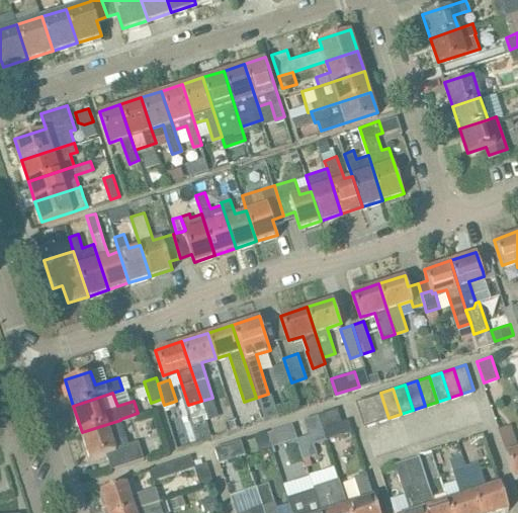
[(376,421),(389,418),(380,393),(368,397),(376,421)]
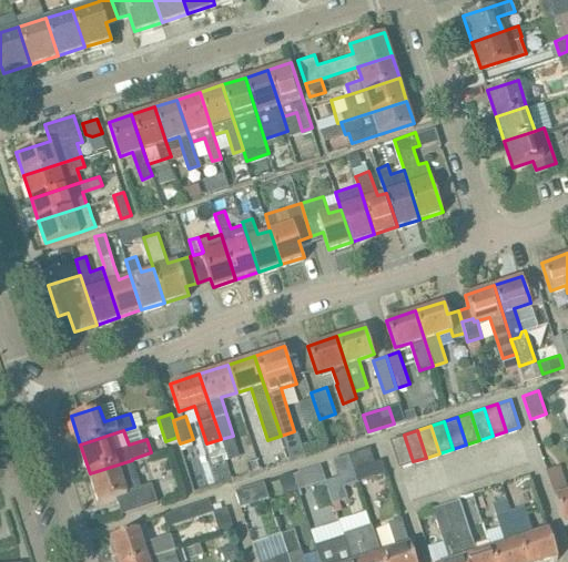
[(399,466),(413,461),(404,435),(389,438),(399,466)]
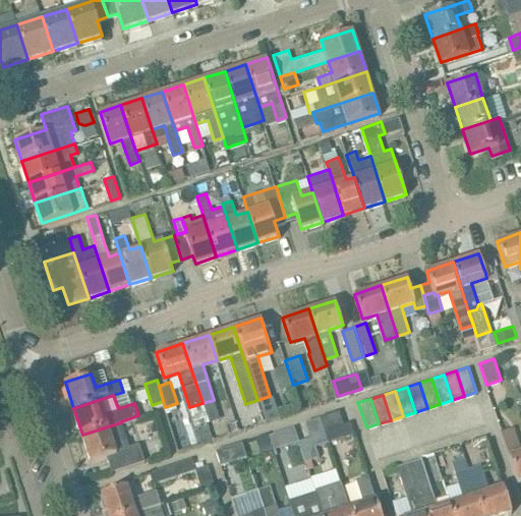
[(329,442),(354,433),(350,420),(344,422),(339,408),(320,414),(329,442)]
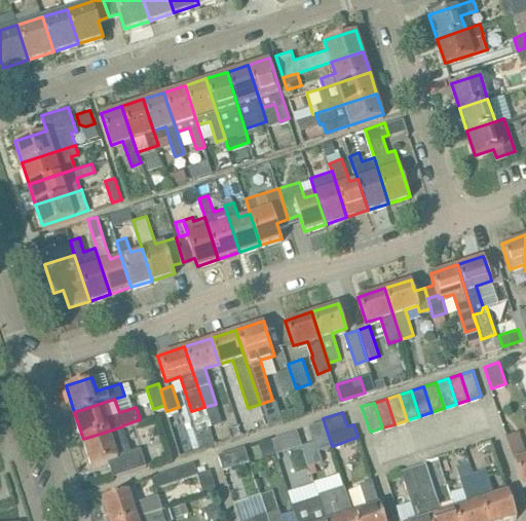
[(234,416),(226,419),(230,432),(238,429),(234,416)]
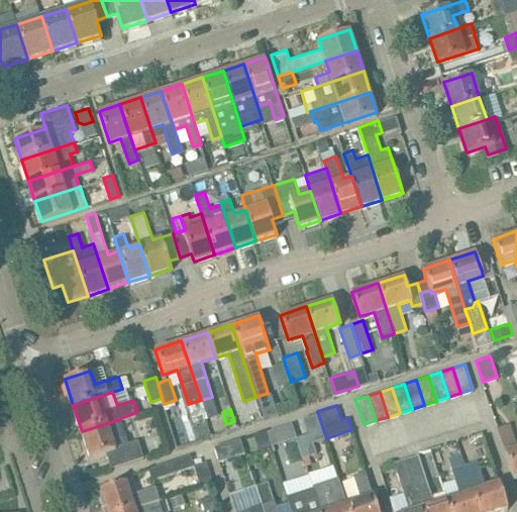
[(313,441),(326,438),(317,411),(304,416),(313,441)]
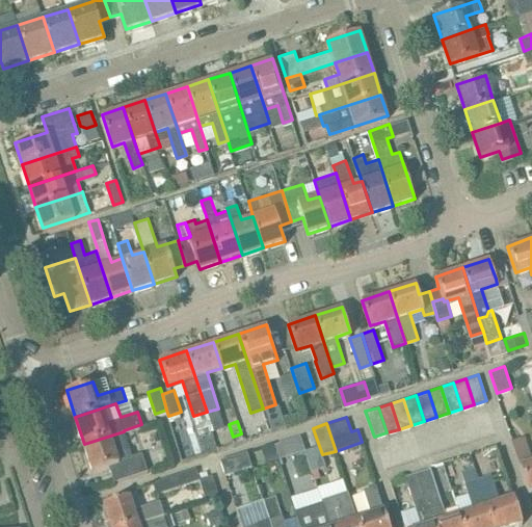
[(141,451),(132,454),(124,431),(84,444),(92,470),(109,465),(114,480),(148,470),(141,451)]
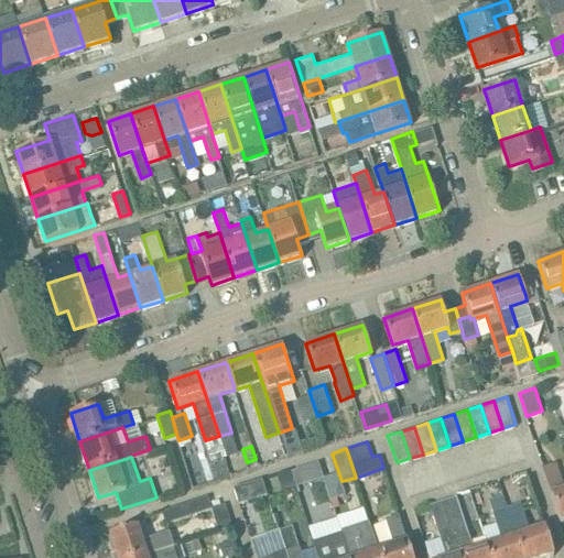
[(563,483),(555,459),(542,465),(554,499),(561,520),(563,517),(563,483)]
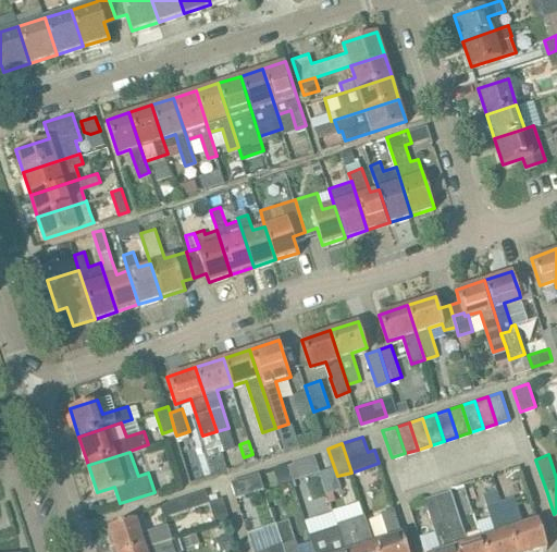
[(314,455),(287,465),(291,475),(293,479),(301,477),(305,476),(319,470),(319,469),(314,455)]
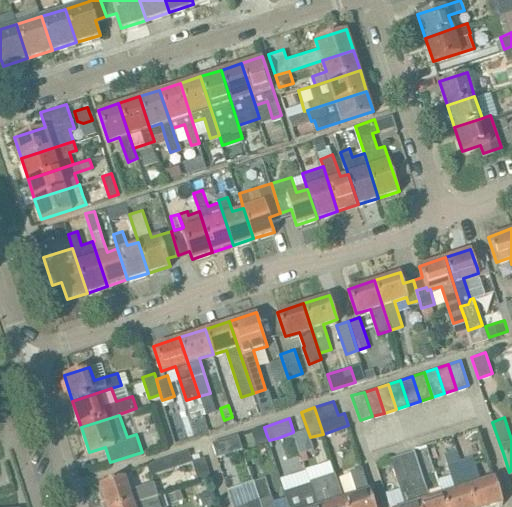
[(294,431),(301,451),(313,447),(310,437),(306,427),(294,431)]
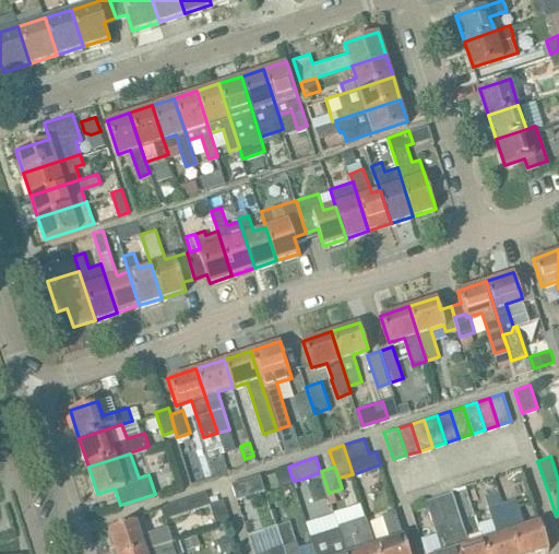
[(264,488),(260,475),(259,472),(232,482),(237,497),(264,488)]
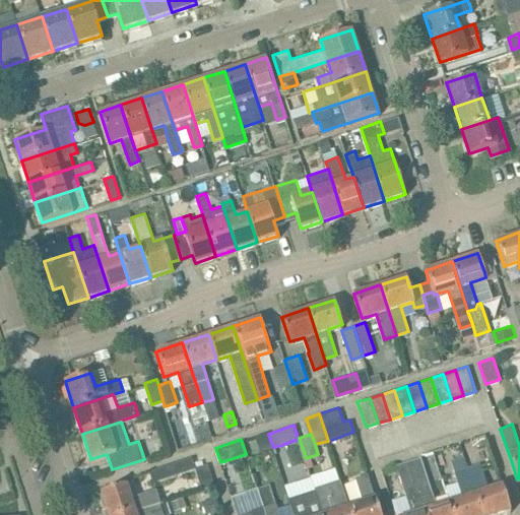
[(284,444),(281,445),(286,461),(303,455),(298,439),(284,444)]
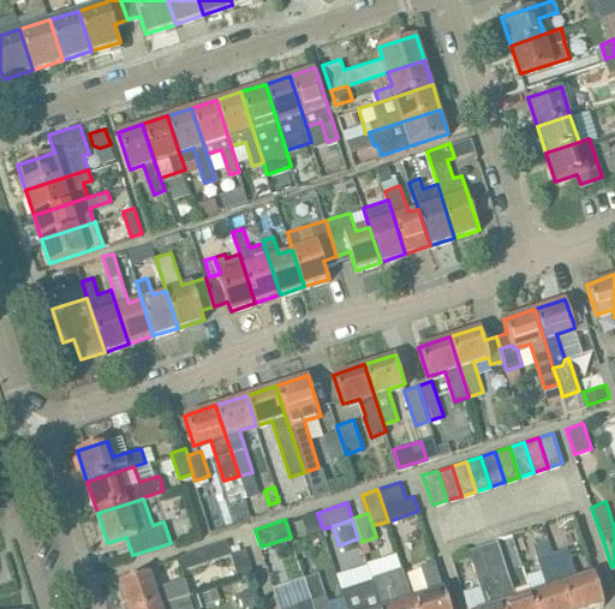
[(499,536),(505,559),(517,556),(511,532),(499,536)]
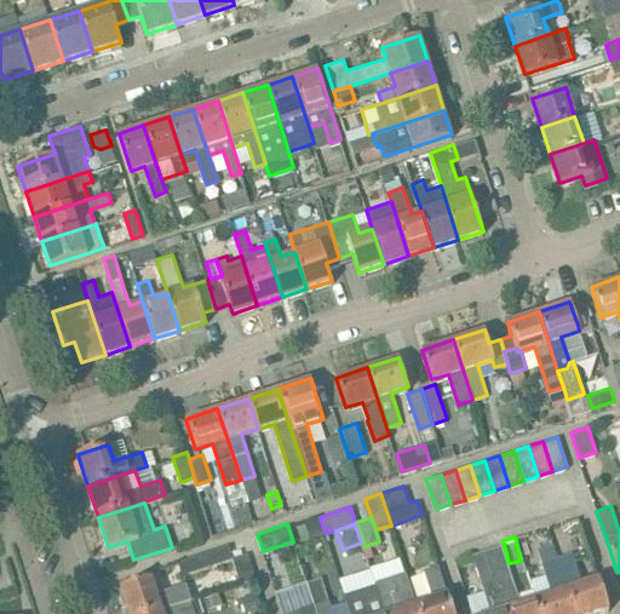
[(248,579),(254,577),(256,577),(247,551),(233,556),(228,544),(177,561),(182,574),(233,557),(239,575),(246,573),(248,579)]
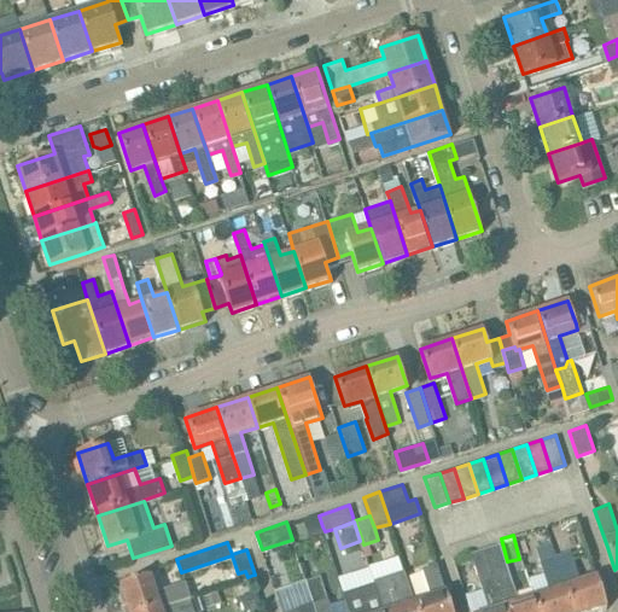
[(541,611),(536,595),(519,600),(500,542),(485,547),(506,611),(541,611)]
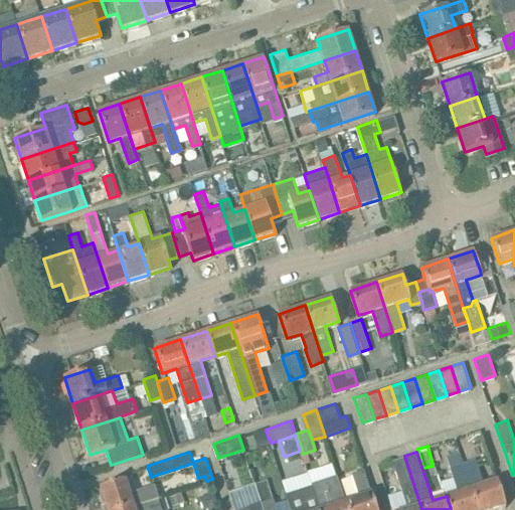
[(421,509),(404,456),(392,460),(408,509),(403,509),(421,509)]
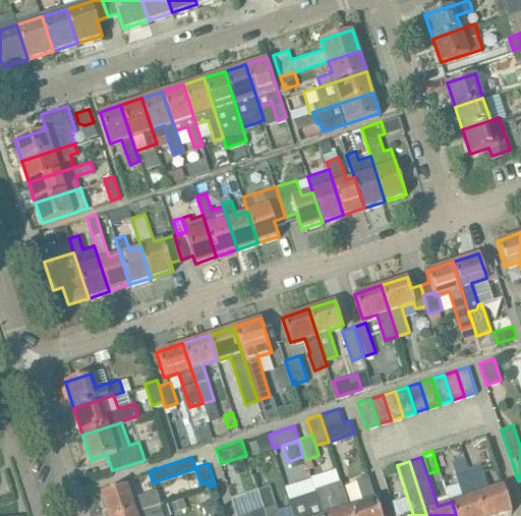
[(496,515),(512,511),(503,485),(489,490),(481,466),(469,469),(483,515),(496,515)]
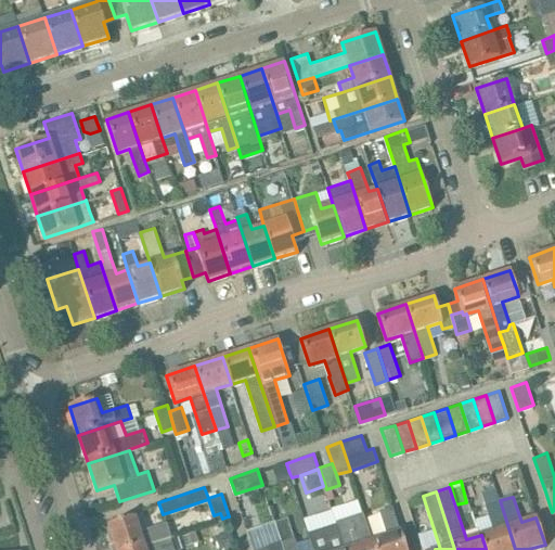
[(486,549),(515,549),(500,500),(487,504),(490,513),(476,517),(481,535),(486,549)]
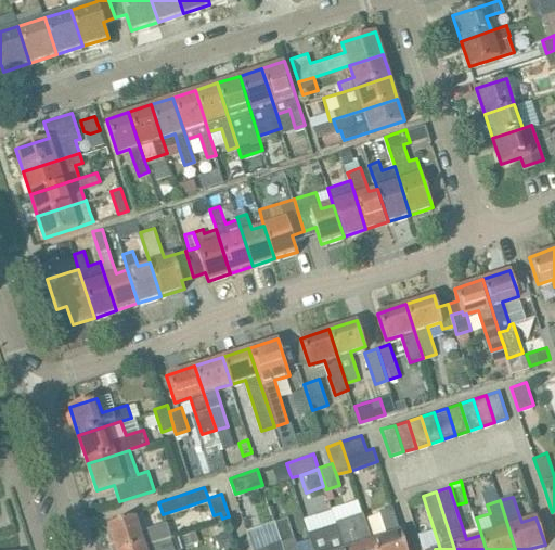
[(375,549),(407,549),(392,506),(378,510),(387,535),(372,540),(375,549)]
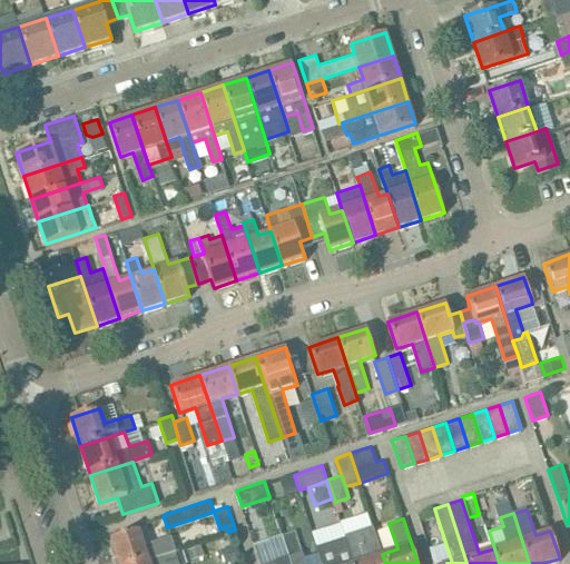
[(385,563),(382,554),(373,525),(345,534),(355,563),(385,563)]
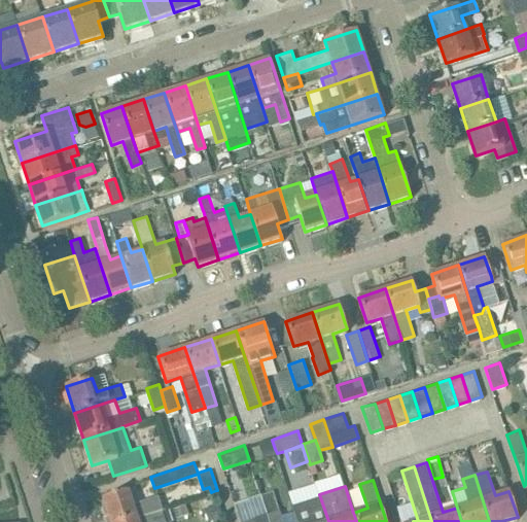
[(283,521),(273,489),(260,494),(269,521),(283,521)]
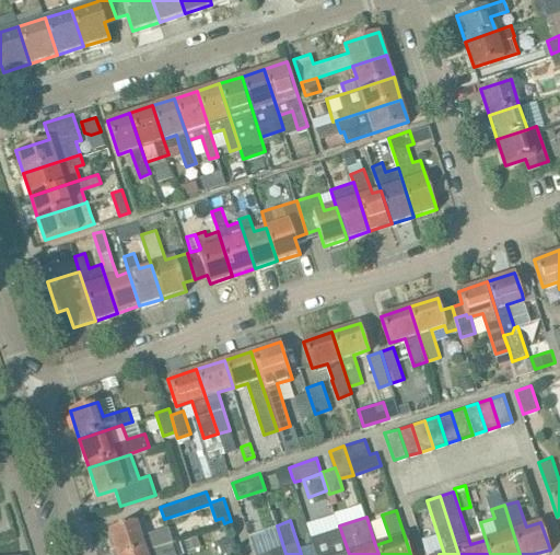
[(167,527),(141,535),(137,521),(108,530),(116,554),(128,554),(173,541),(167,527)]
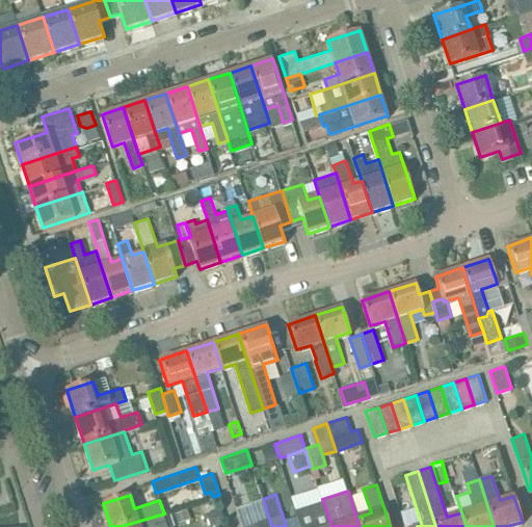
[(271,526),(263,499),(250,502),(258,526),(271,526)]
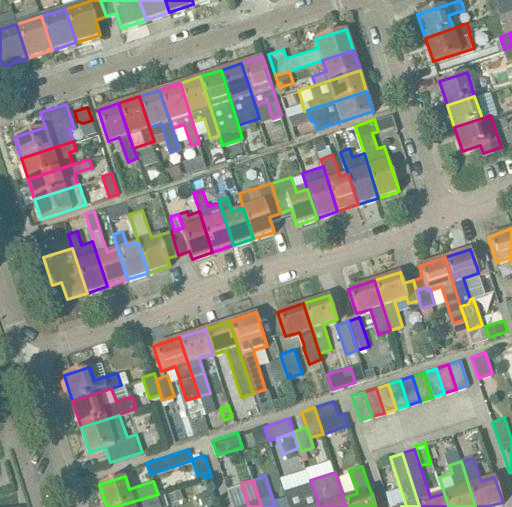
[(319,506),(310,480),(309,480),(310,481),(285,490),(290,506),(319,506)]
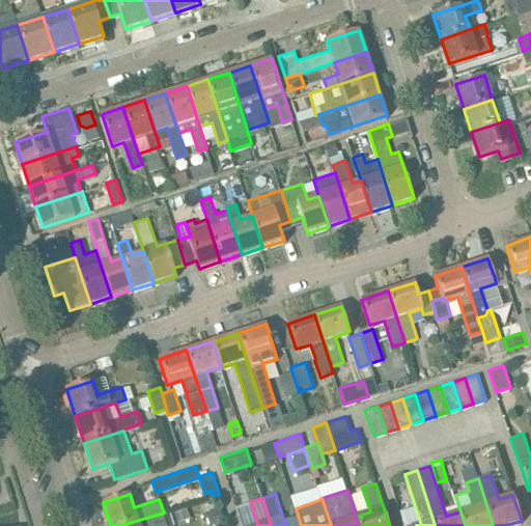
[(188,506),(166,514),(169,524),(191,517),(188,506)]
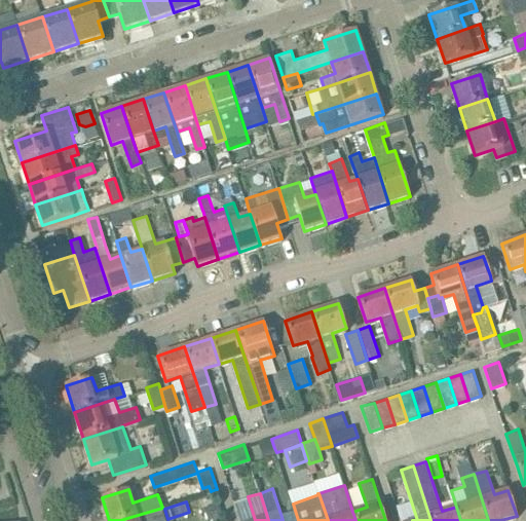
[(163,520),(166,520),(162,508),(120,520),(163,520)]
